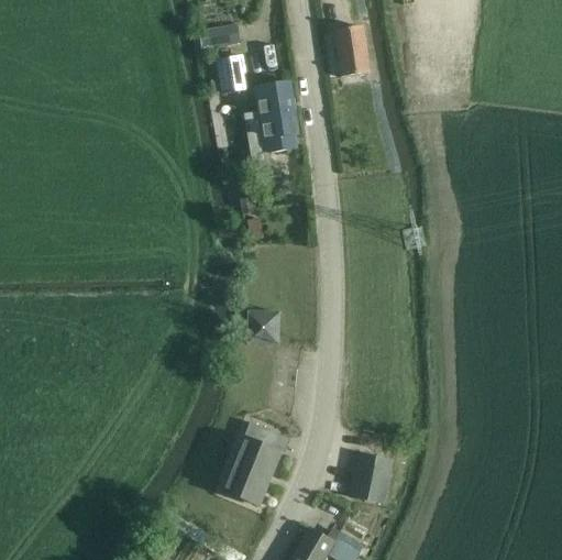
[(241,41),(239,23),(210,28),(213,45),(241,41)]
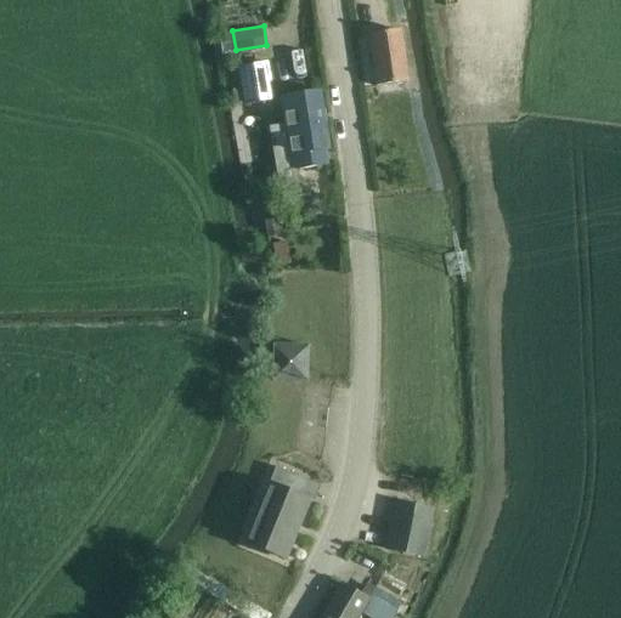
[(370,33),(377,84),(408,79),(401,28),(370,33)]
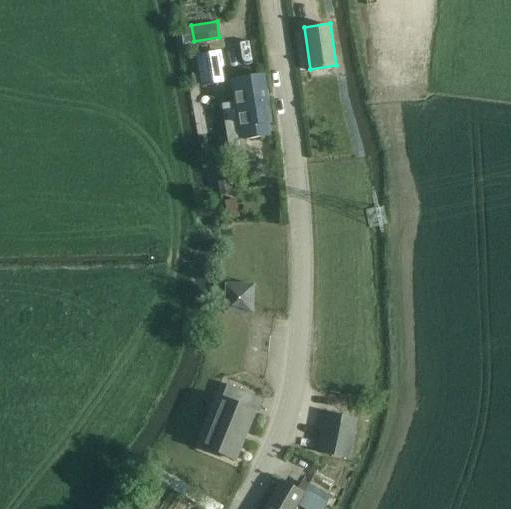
[(221,49),(197,53),(202,83),(226,79),(221,49)]
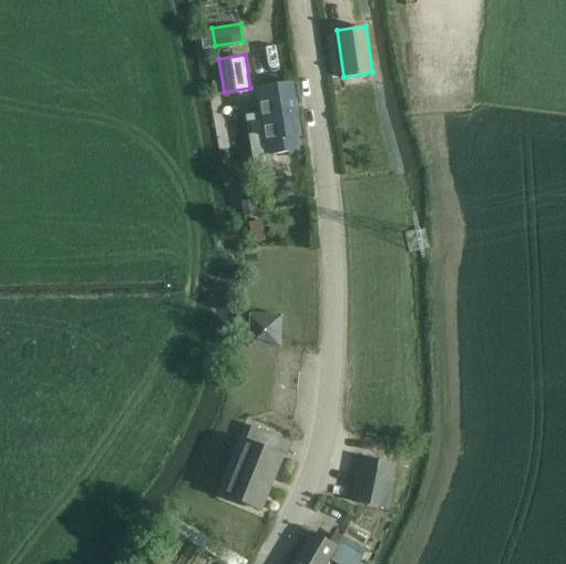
[(261,111),(247,114),(253,152),(268,150),(269,153),(271,153),(273,153),(301,149),(299,134),(301,134),(292,81),(257,86),(261,111)]
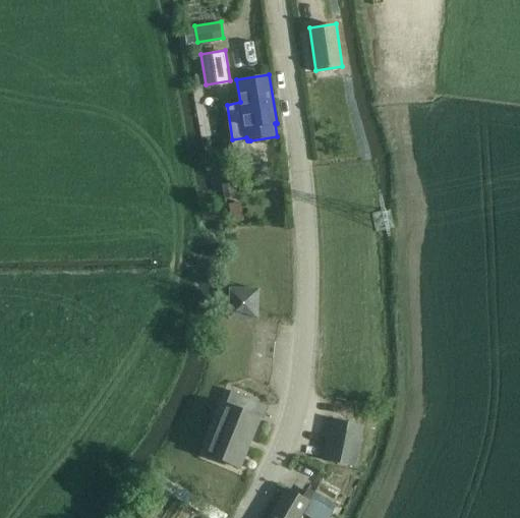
[(233,180),(222,182),(224,193),(234,191),(233,180)]
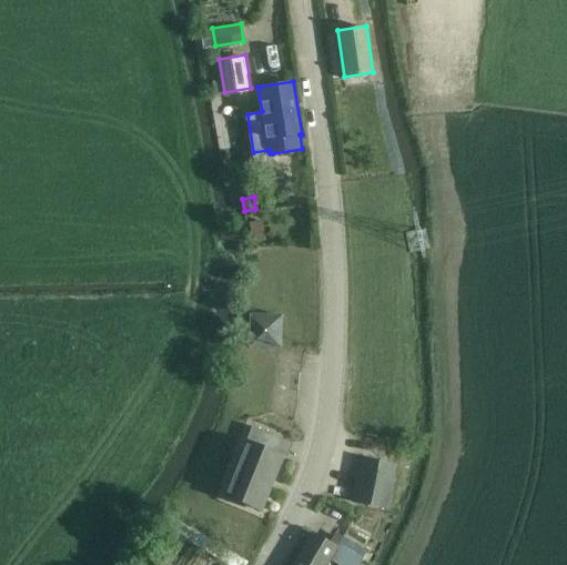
[(275,434),(253,425),(225,494),(262,508),(283,454),(259,444),(264,431),(274,435),(275,434)]
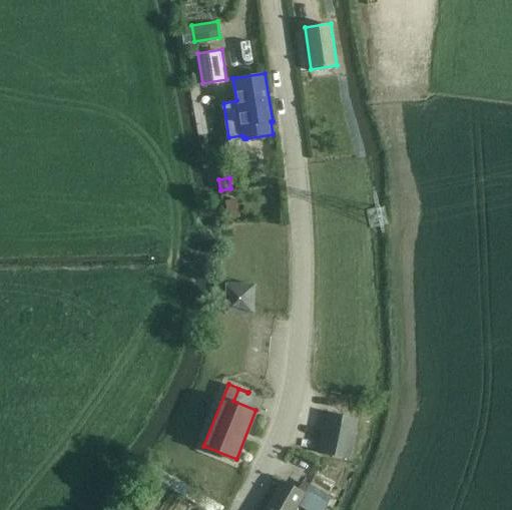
[(351,457),(358,418),(327,412),(319,451),(351,457)]
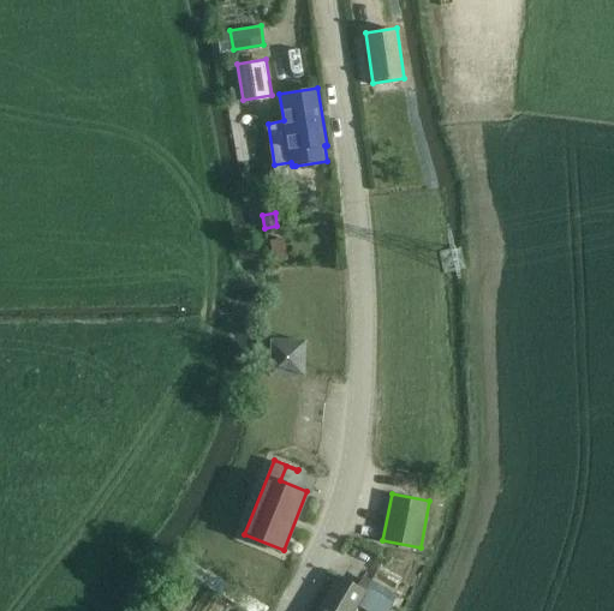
[(352,610),(357,603),(370,610),(387,610),(398,594),(371,579),(364,591),(340,576),(317,610),(352,610)]
